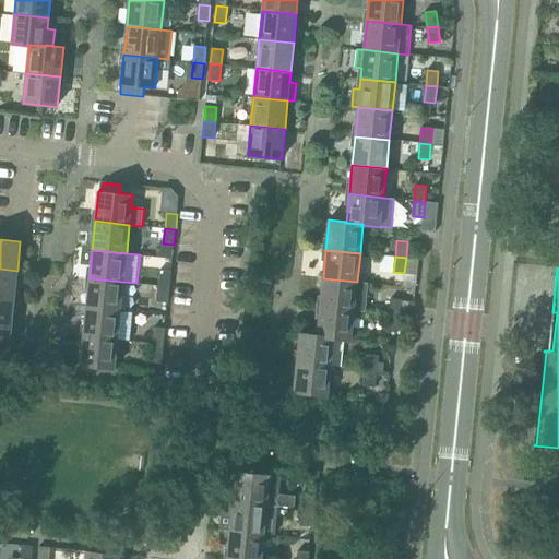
[(0,269),(0,298),(14,299),(18,271),(0,269)]
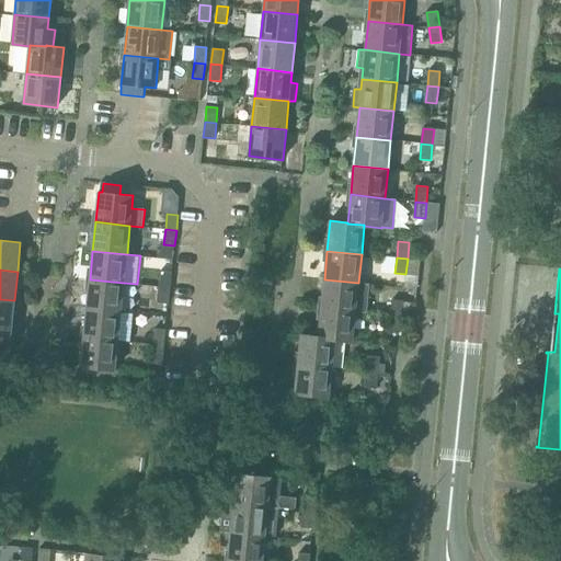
[(161,271),(159,286),(170,287),(172,272),(161,271)]
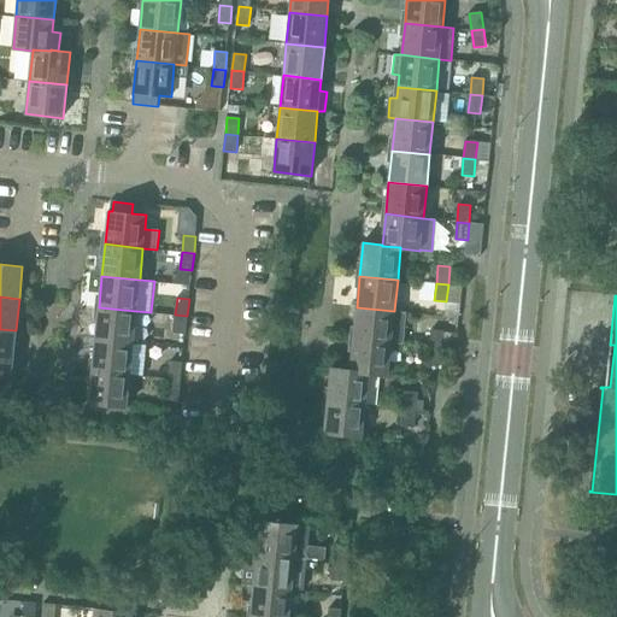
[(99,307),(95,339),(133,342),(136,311),(99,307)]
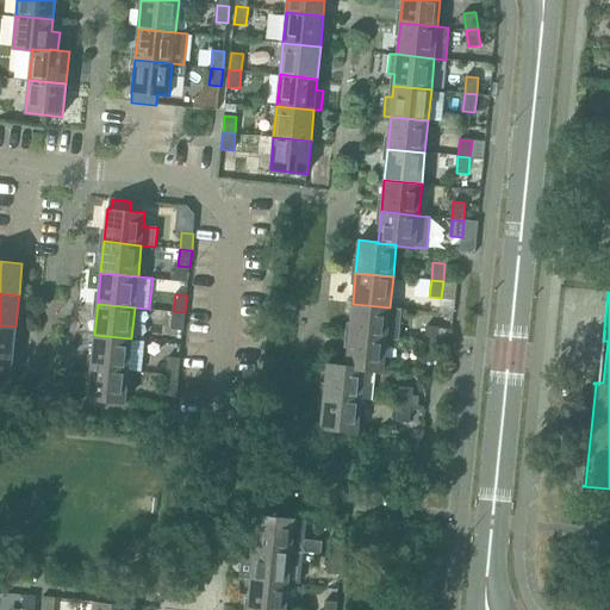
[(353,304),(349,335),(386,338),(398,340),(400,309),(390,307),(353,304)]
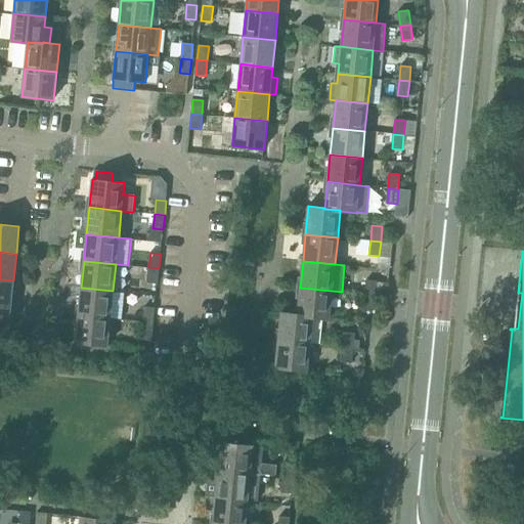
[(159,268),(148,267),(147,282),(158,284),(159,268)]
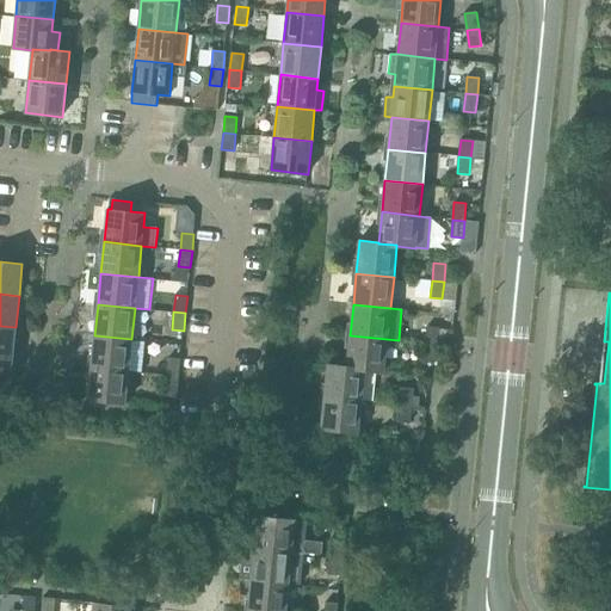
[(0,326),(0,357),(12,359),(16,327),(0,326)]
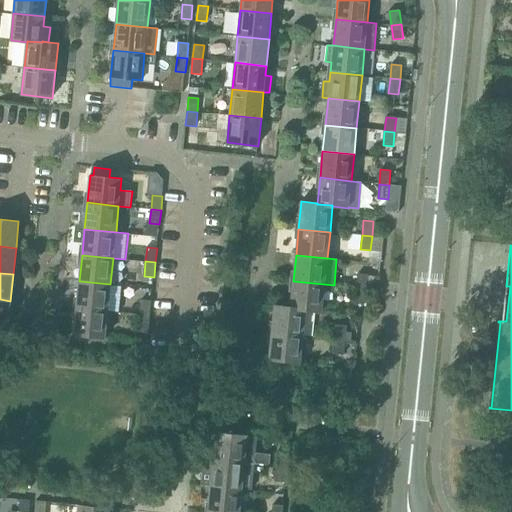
[(358,274),(356,288),(367,289),(368,275),(358,274)]
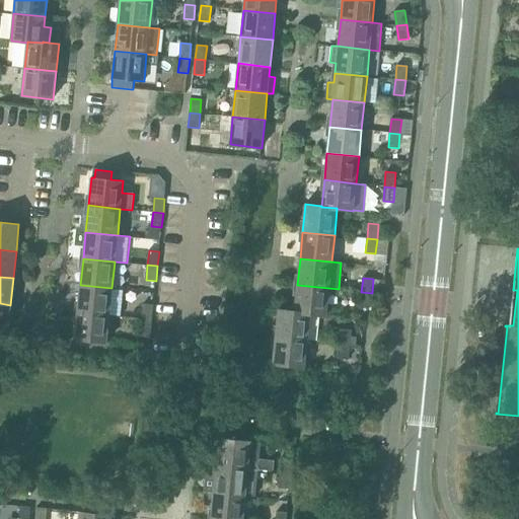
[(80,285),(78,311),(109,315),(122,316),(124,290),(112,288),(80,285)]
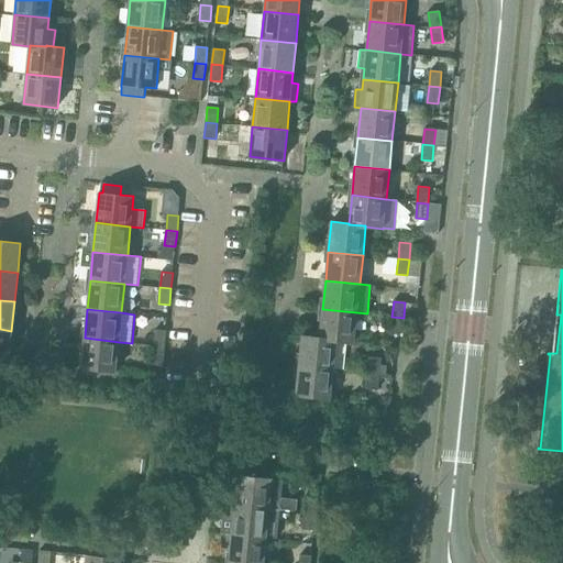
[(322,309),(320,338),(319,339),(337,340),(335,341),(353,343),(356,312),(322,309)]
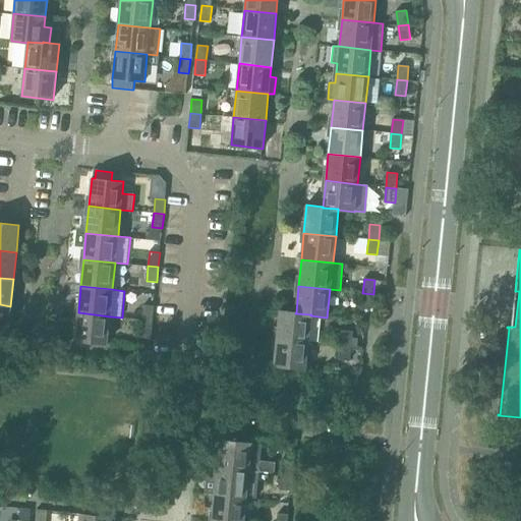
[(373,294),(362,293),(361,307),(371,308),(373,294)]
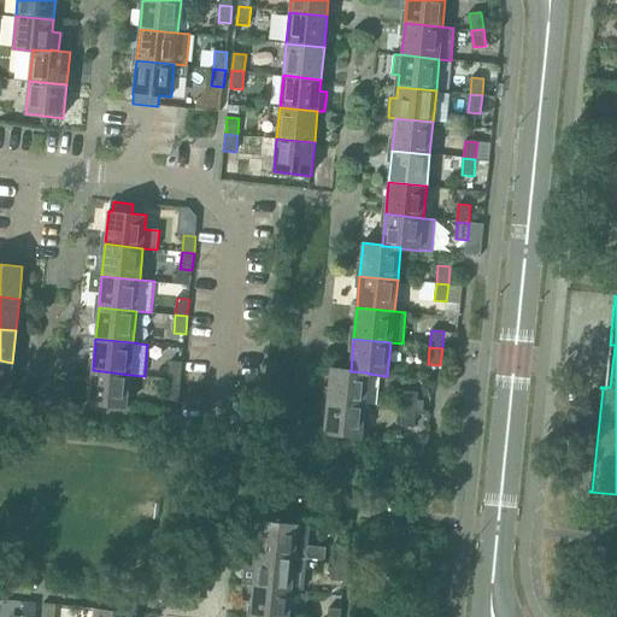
[(12,363),(0,360),(0,394),(10,395),(12,363)]
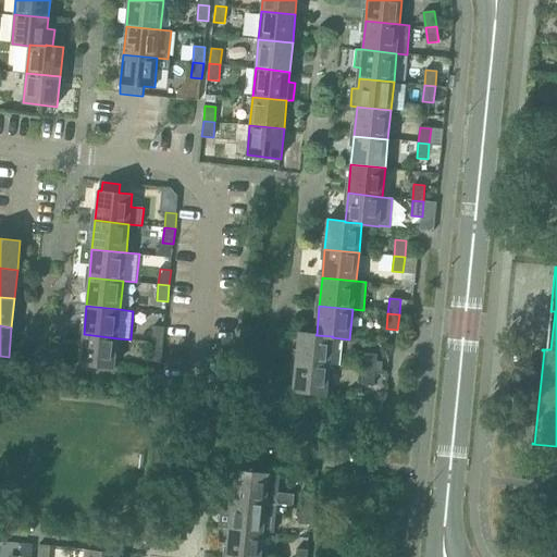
[(153,326),(152,342),(163,343),(164,327),(153,326)]
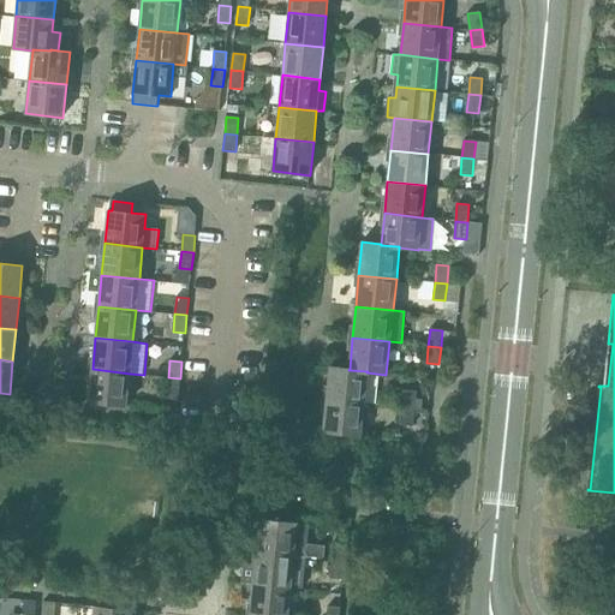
[(330,366),(327,400),(364,404),(366,372),(368,371),(348,370),(350,369),(330,366)]
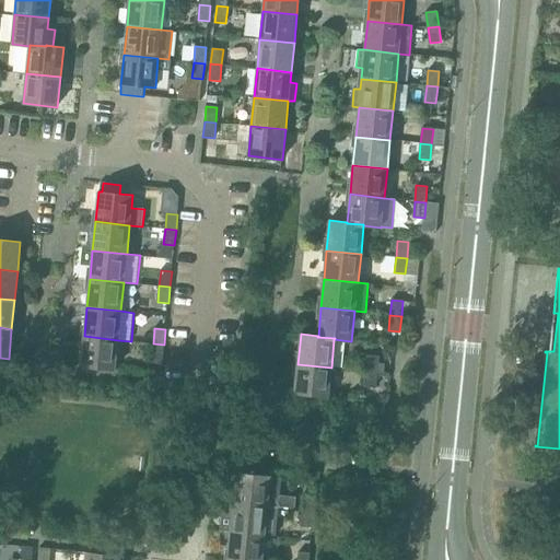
[(118,340),(84,336),(81,366),(115,370),(118,340)]
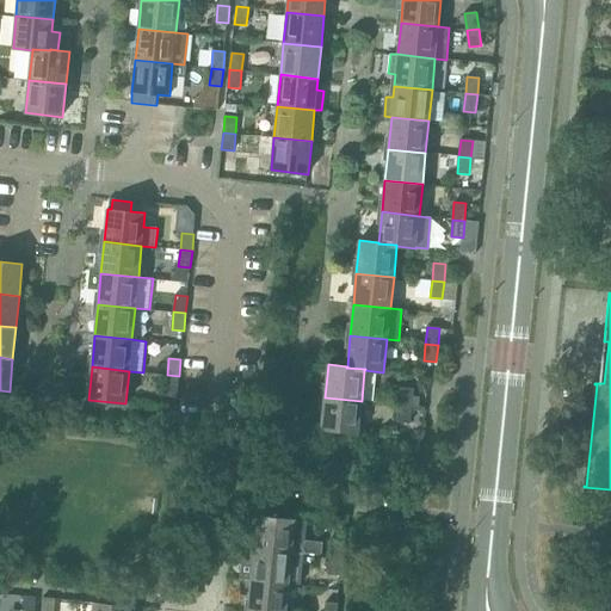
[(179,376),(167,375),(166,392),(178,393),(179,376)]
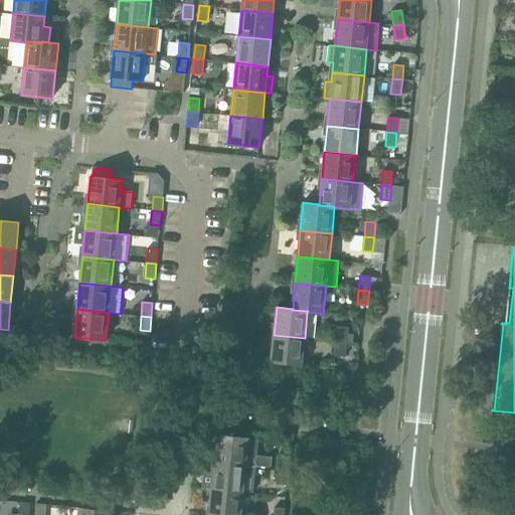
[(339,326),(337,341),(347,342),(349,328),(339,326)]
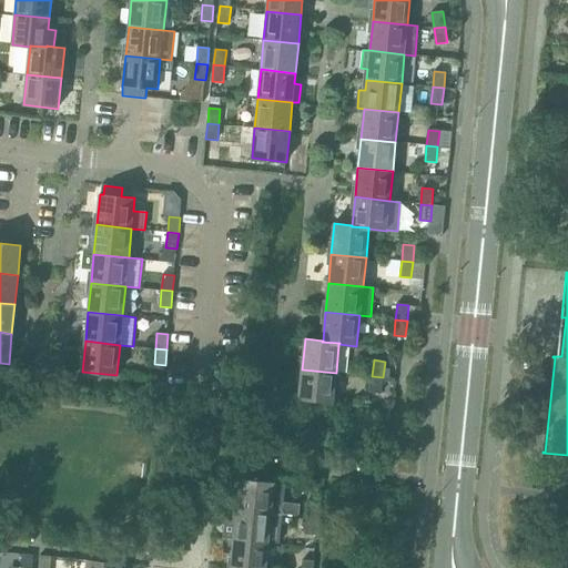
[(336,373),(302,369),(298,399),(333,403),(336,373)]
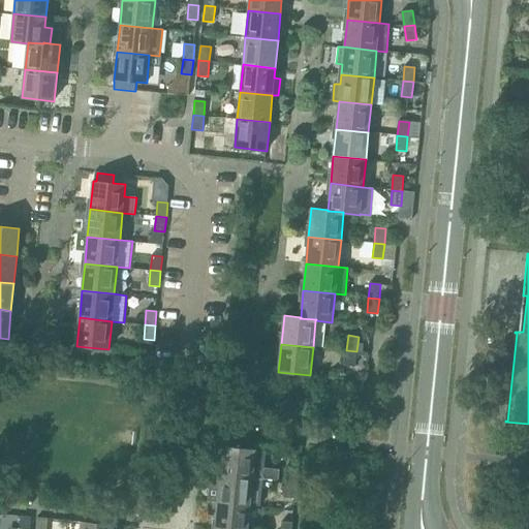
[(356,351),(346,350),(345,365),(355,366),(356,351)]
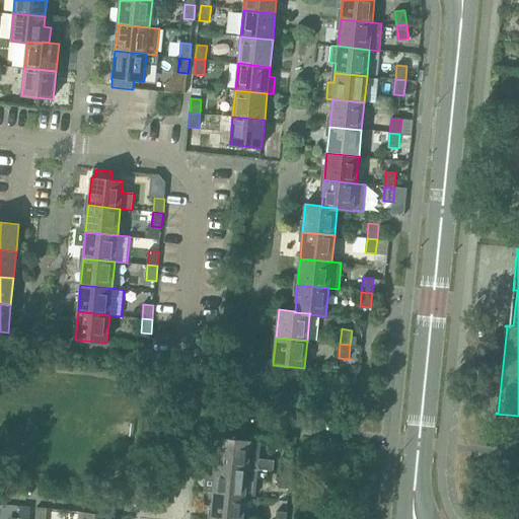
[(219,438),(217,465),(258,470),(272,471),(273,461),(260,460),(261,442),(251,441),(219,438)]
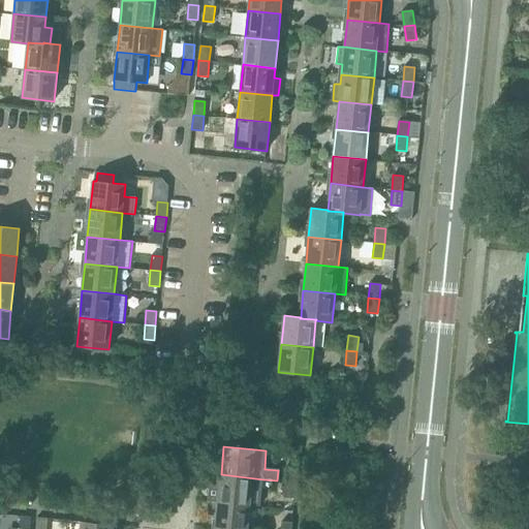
[(287,467),(286,481),(297,483),(298,468),(287,467)]
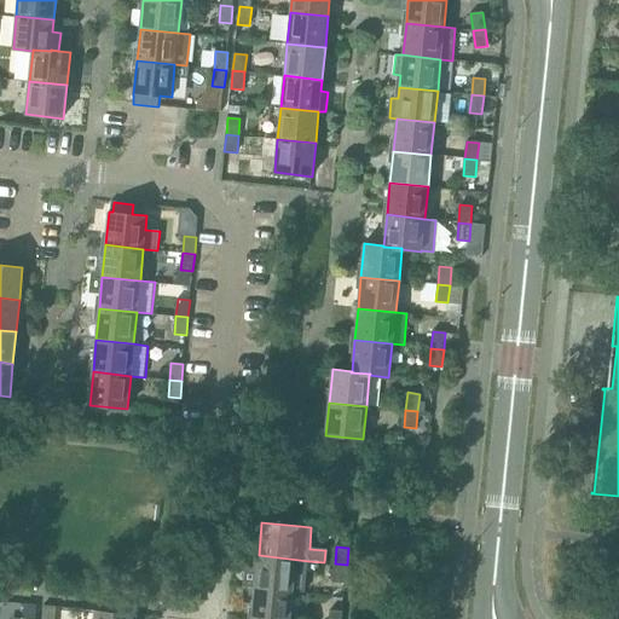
[(246,566),(243,586),(255,588),(293,591),(305,593),(308,561),(259,555),(258,567),(246,566)]
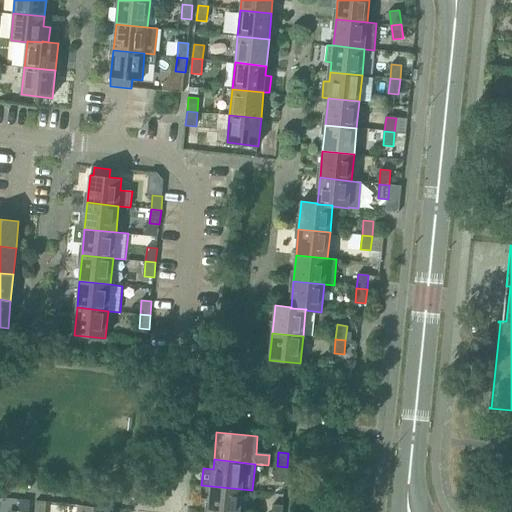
[(287,467),(277,466),(275,480),(285,481),(287,467)]
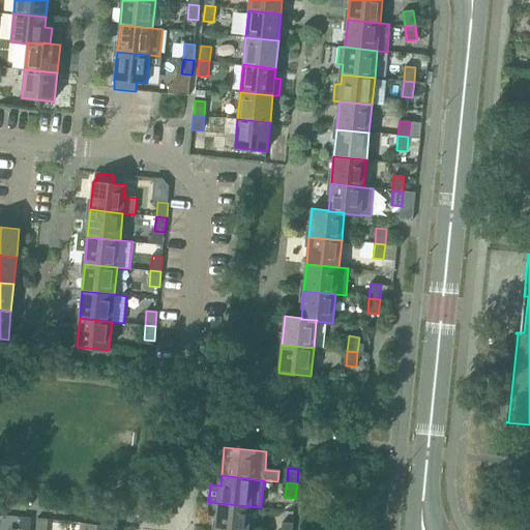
[(218,503),(215,529),(247,529),(251,506),(218,503)]
